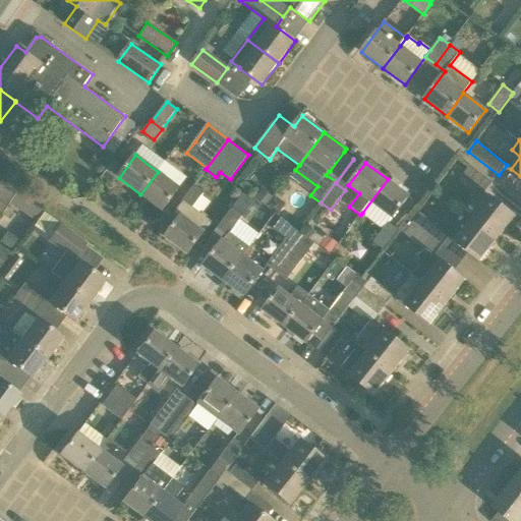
[(484,193),(493,183),(470,166),(462,176),(484,193)]
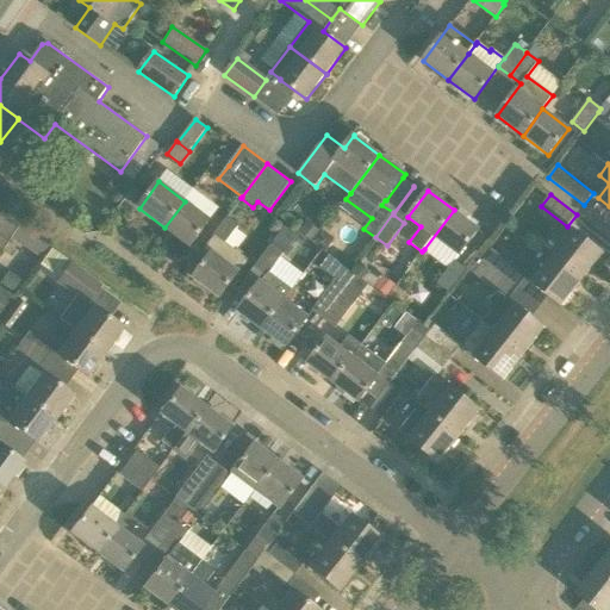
[(185,201),(165,228),(191,247),(210,221),(185,201)]
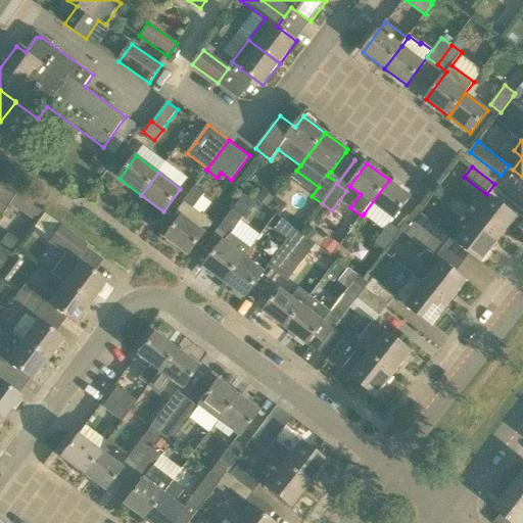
[(409,195),(399,188),(389,180),(364,214),(385,231),(375,243),(385,251),(400,232),(390,224),(393,219),(411,196),(409,195)]
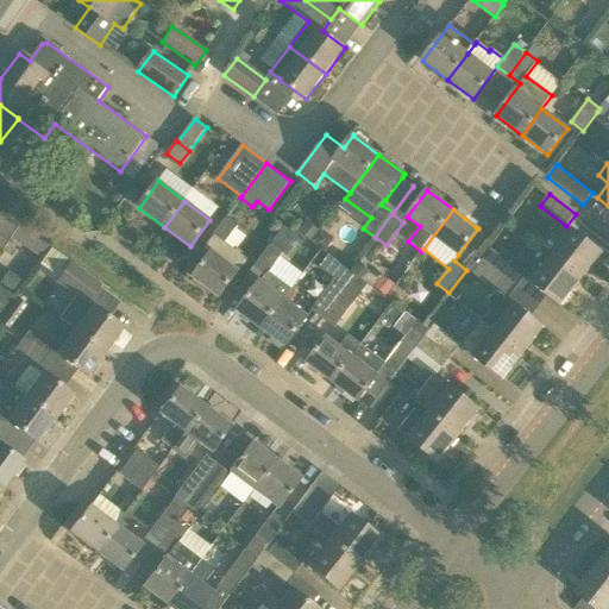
[(0,231),(10,238),(18,226),(0,213),(0,231)]
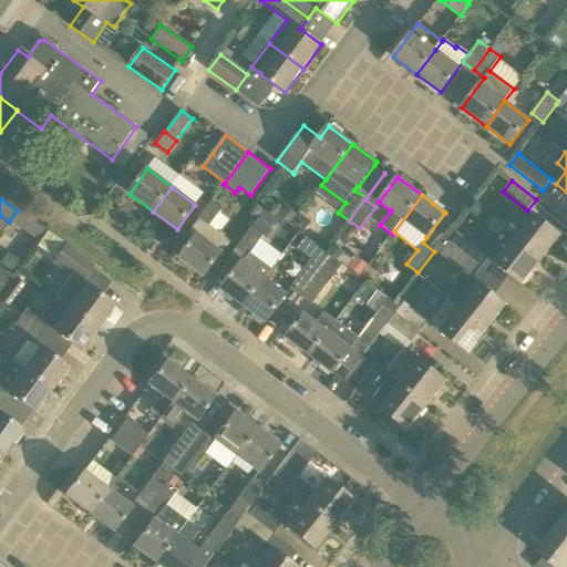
[(204,277),(223,253),(230,243),(209,226),(222,209),(212,202),(179,245),(186,250),(179,259),(204,277)]
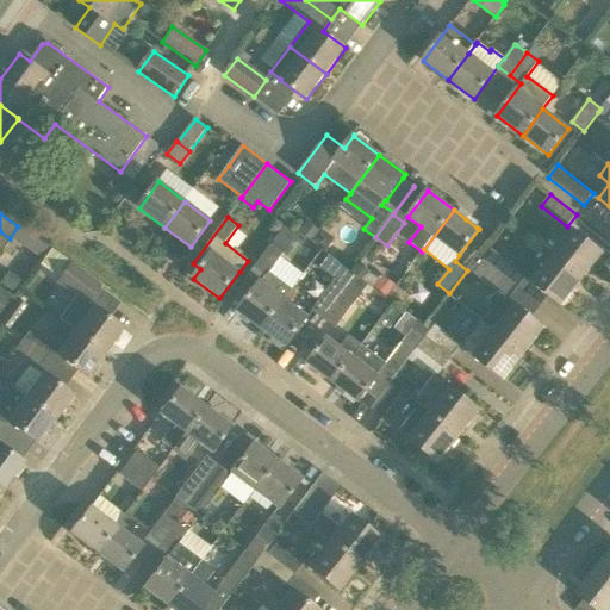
[(287,224),(272,246),(282,253),(284,255),(300,234),(287,224)]
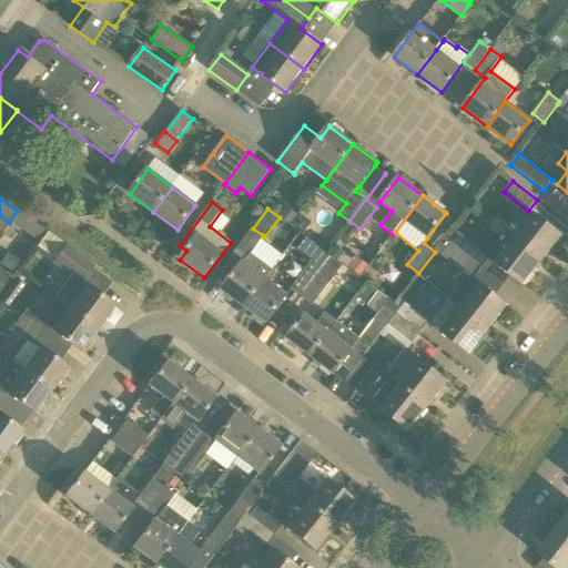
[(515,239),(543,261),(563,236),(534,214),(515,239)]
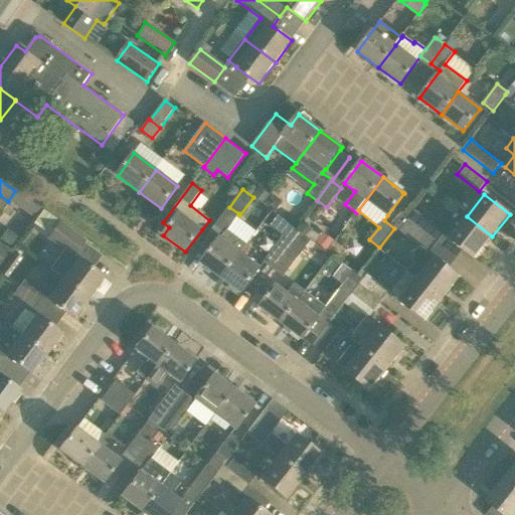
[(229,207),(214,226),(223,232),(225,230),(235,216),(238,213),(229,207)]
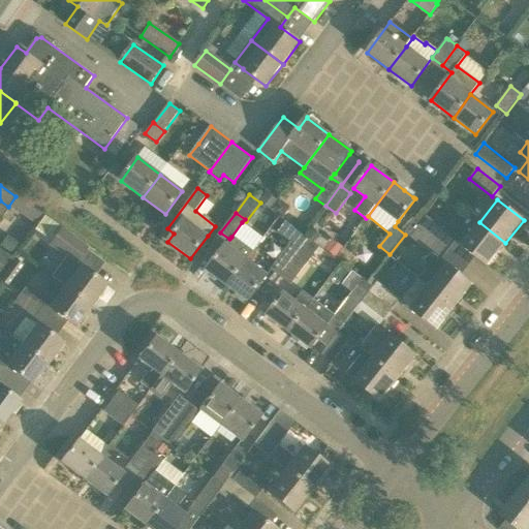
[(418,226),(449,250),(457,240),(427,217),(418,226)]
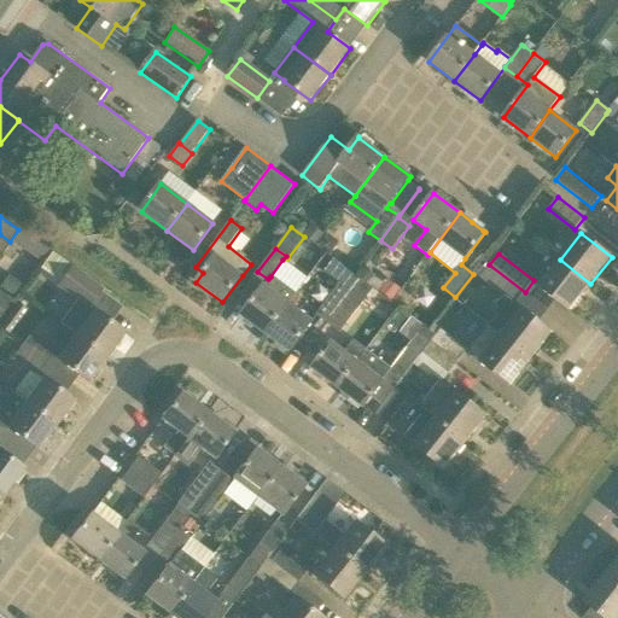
[(325,272),(340,284),(316,315),(328,324),(362,280),(350,270),(333,258),(325,272)]
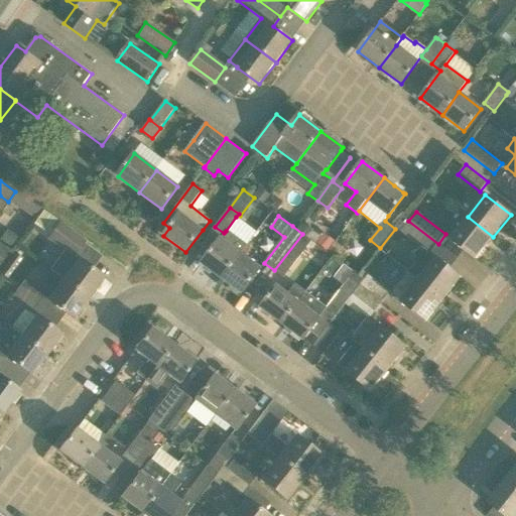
[(468,217),(450,239),(476,259),(493,237),(468,217)]
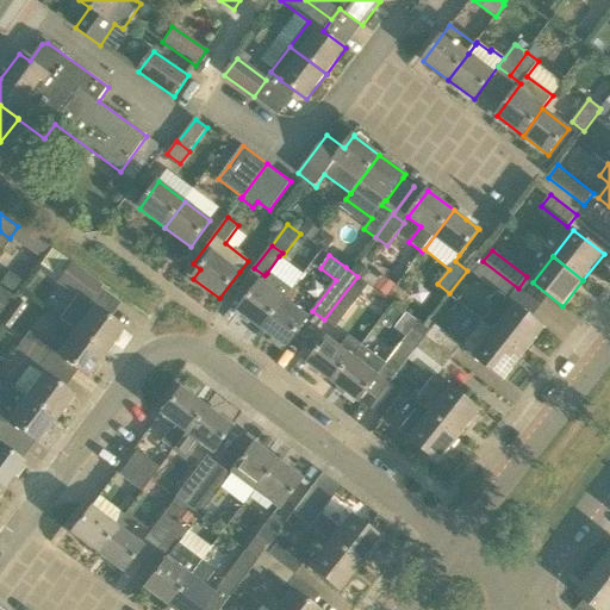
[(483,261),(474,273),(502,296),(483,321),(524,354),(546,328),(515,304),(515,305),(509,300),(518,288),(483,261)]
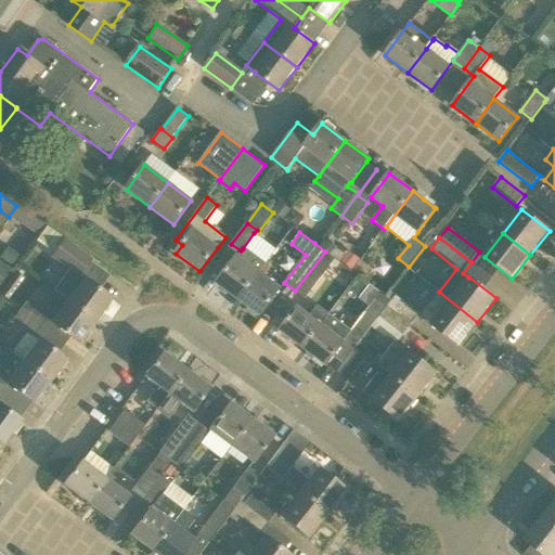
[(91,259),(88,257),(65,240),(52,258),(67,270),(77,276),(79,275),(91,259)]
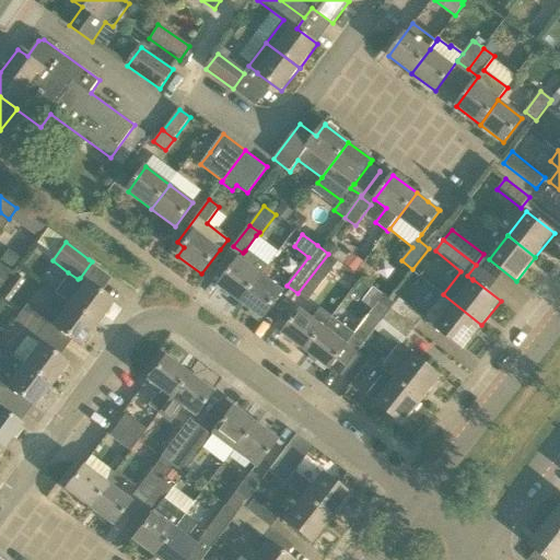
[(267,267),(245,251),(243,253),(219,287),(241,303),(261,275),(267,267)]
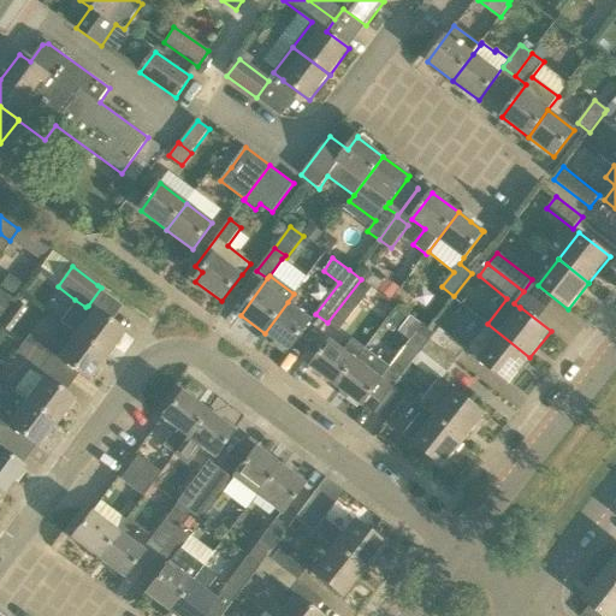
[(361,279),(327,323),(338,332),(372,288),(361,279)]
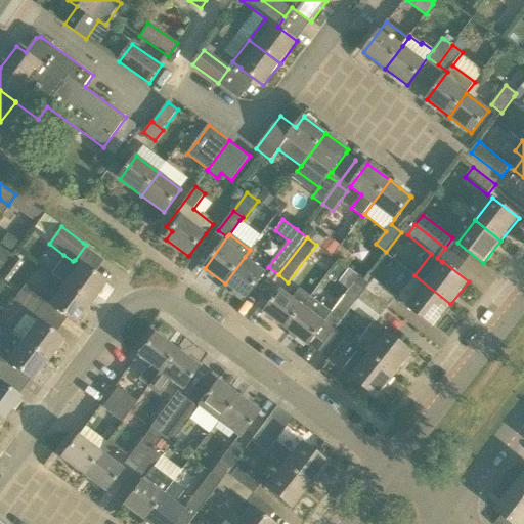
[(104,282),(93,274),(79,263),(75,260),(73,261),(63,255),(50,273),(52,275),(63,284),(90,303),(104,282)]
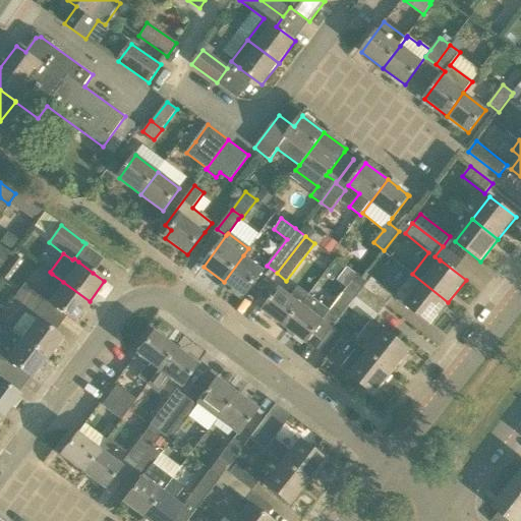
[(264,271),(243,255),(224,282),(244,297),(264,271)]
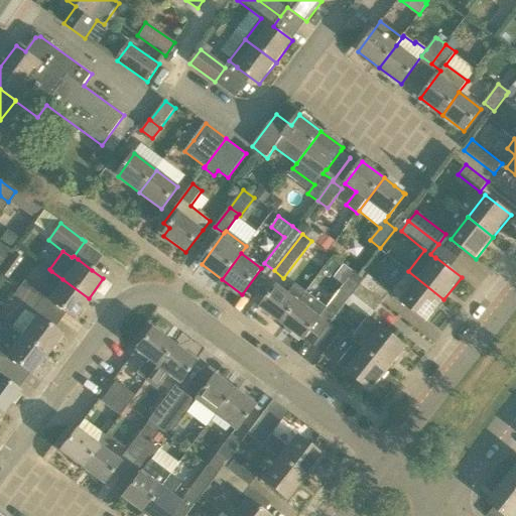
[(89,298),(62,279),(51,271),(42,285),(52,293),(47,299),(73,318),(89,298)]
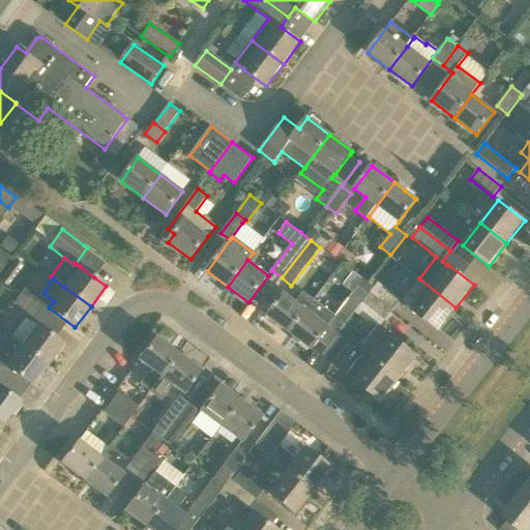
[(455,307),(419,278),(402,301),(412,308),(411,310),(438,330),(455,307)]
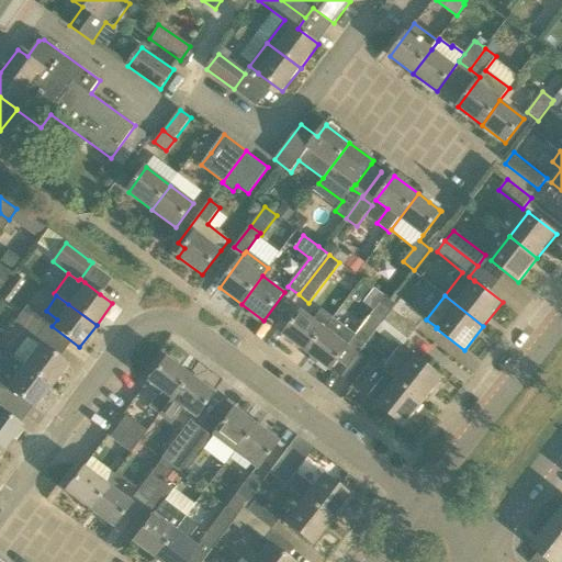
[(401,300),(392,311),(416,329),(425,318),(401,300)]
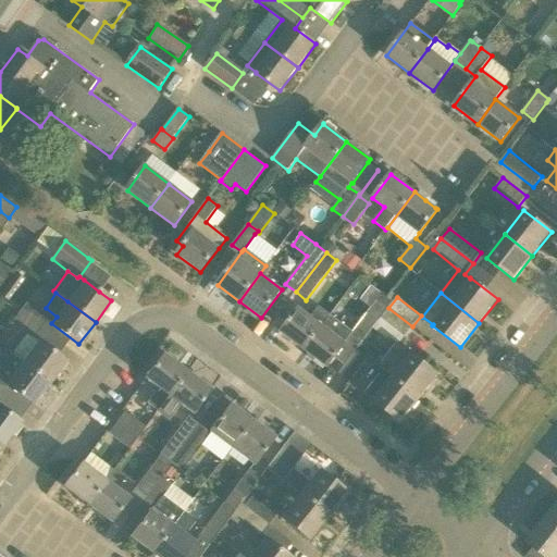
[(378,299),(371,308),(382,317),(388,308),(378,299)]
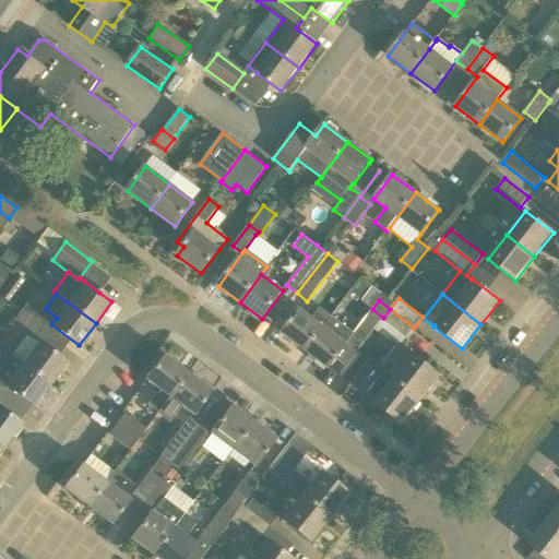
[(39,330),(47,320),(47,319),(26,304),(19,314),(39,330)]
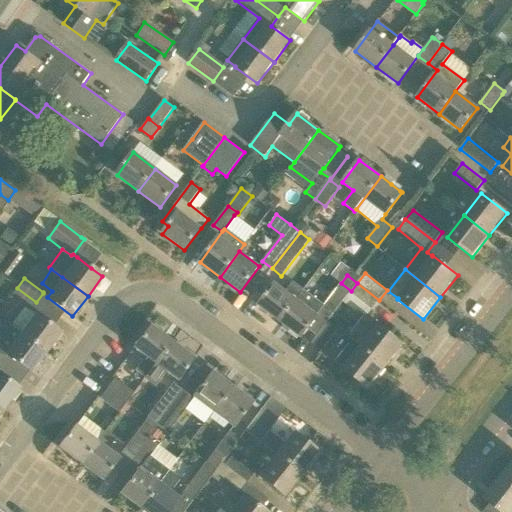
[(293,282),(286,292),(275,283),(258,306),(280,322),(304,290),(293,282)]
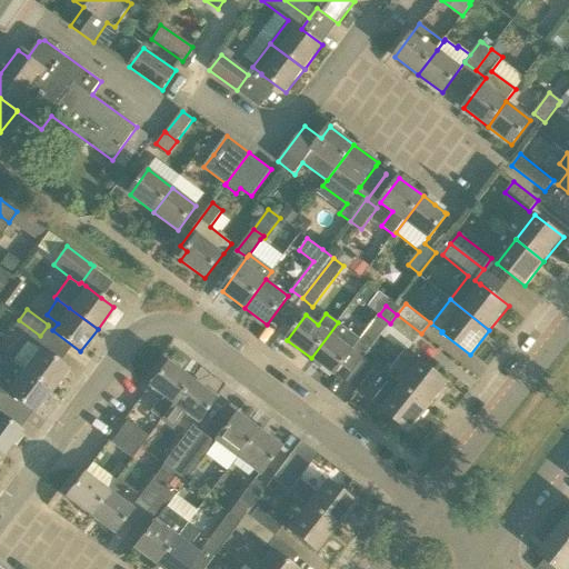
[(361,340),(359,341),(370,350),(380,336),(389,326),(389,325),(390,323),(379,315),(360,339),(361,340)]
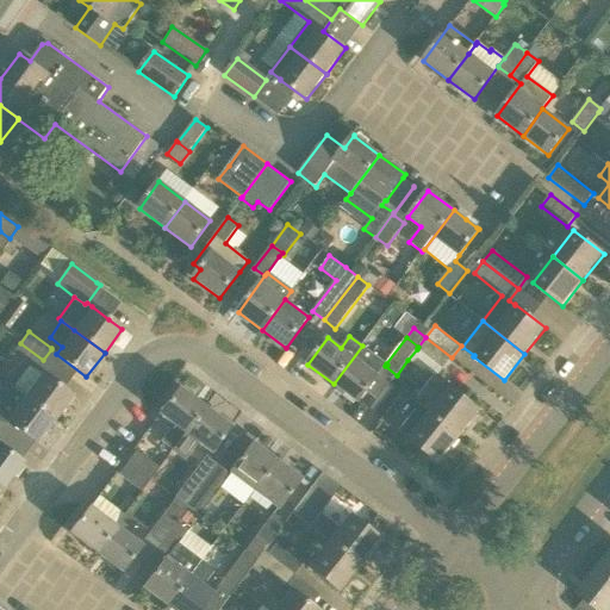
[(443,368),(452,358),(425,337),(417,348),(443,368)]
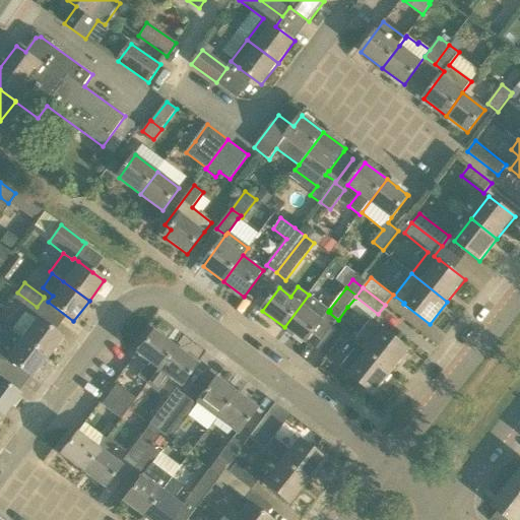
[(29,316),(37,307),(17,293),(10,302),(24,312),(29,316)]
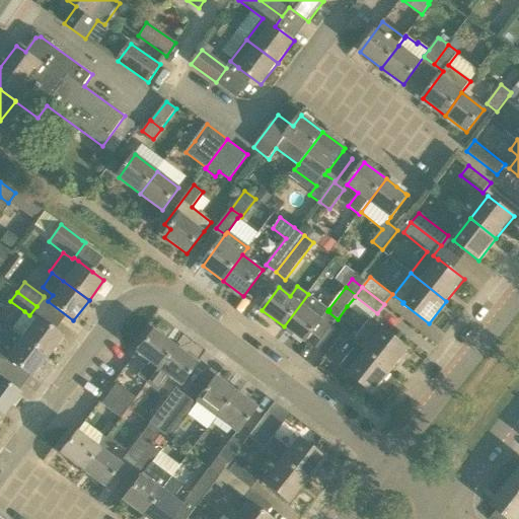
[(321,319),(327,311),(329,310),(328,309),(308,294),(284,326),(305,343),(312,334),(322,320),(321,319)]
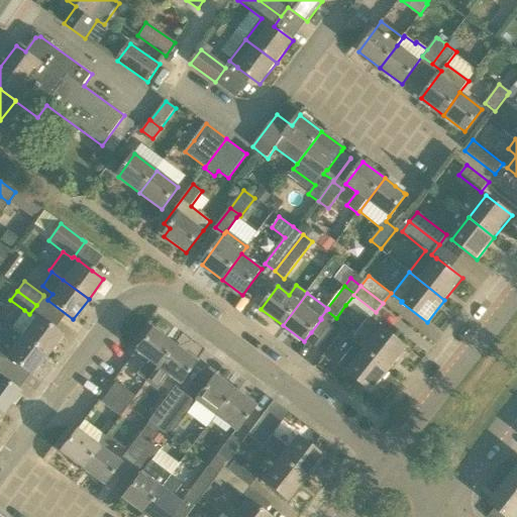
[(34,314),(53,328),(62,318),(42,303),(34,314)]
